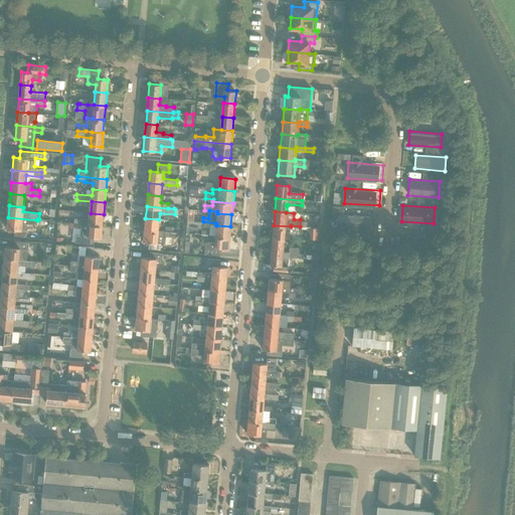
[(74,223),(103,225),(104,214),(91,213),(90,219),(75,217),(74,223)]
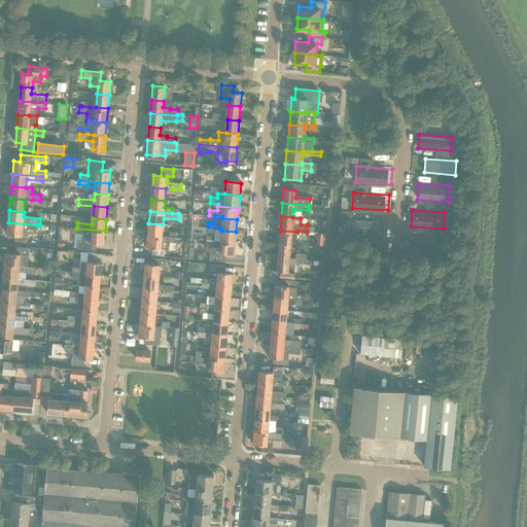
[(380,221),(347,219),(346,236),(380,238),(380,221)]
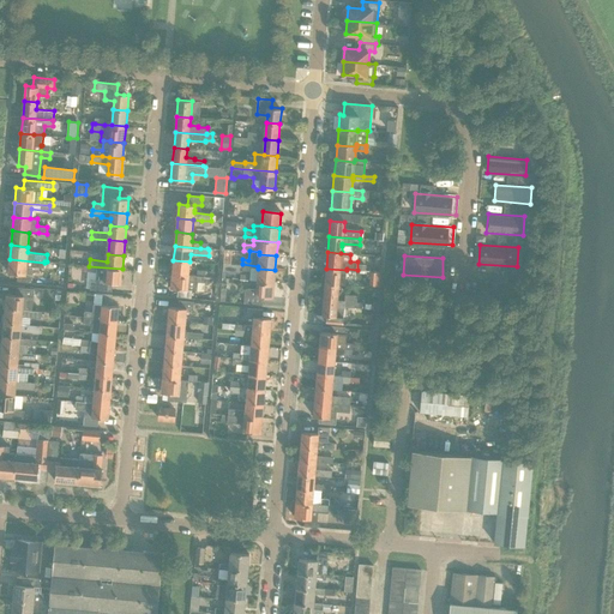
[(44,263),(10,259),(8,274),(17,275),(17,282),(31,283),(31,274),(34,275),(34,268),(34,266),(44,268),(44,263)]
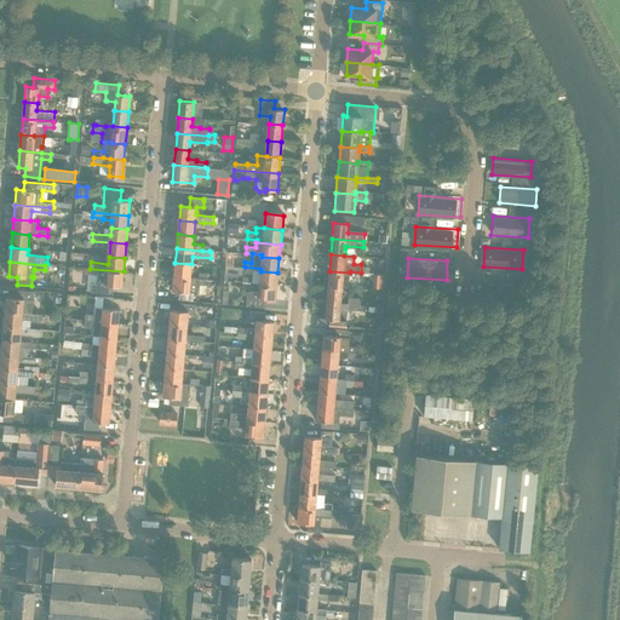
[(190,279),(191,264),(174,263),(173,276),(190,279)]
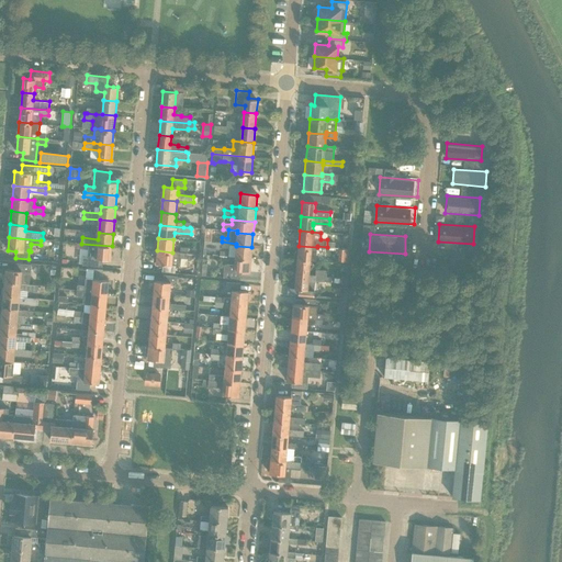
[(112,246),(81,244),(81,248),(88,248),(88,256),(83,256),(82,263),(103,266),(104,259),(111,259),(112,246)]
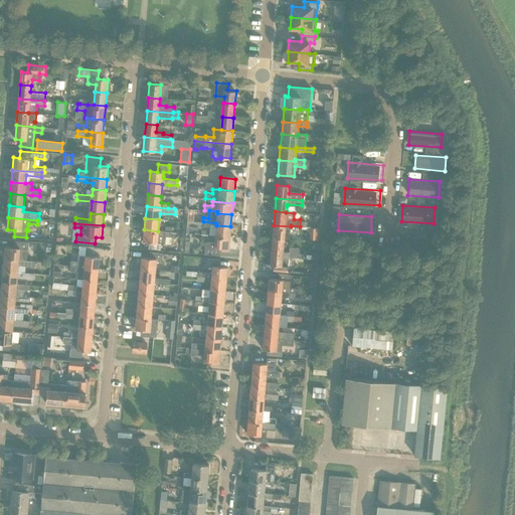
[(210,224),(209,234),(215,235),(215,237),(229,238),(230,226),(216,225),(210,224)]
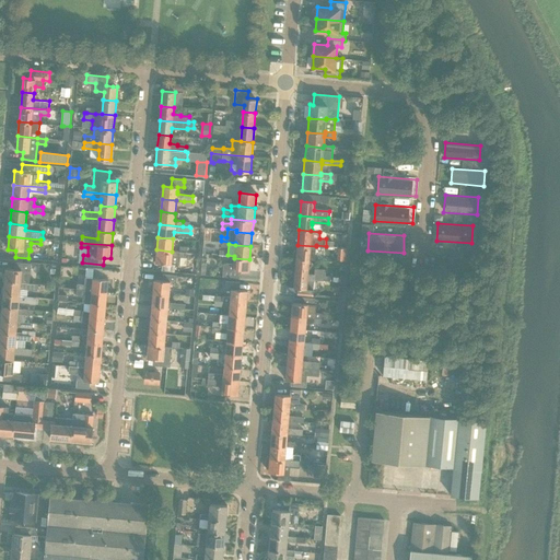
[(296,259),(308,260),(308,259),(315,259),(316,246),(298,245),(296,252),(295,251),(293,253),(293,257),(294,258),(296,258),(296,259)]
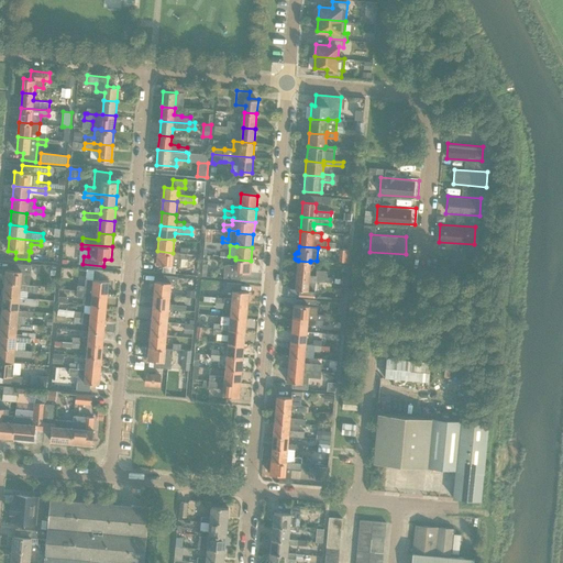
[(339,261),(348,262),(349,250),(340,249),(339,261)]
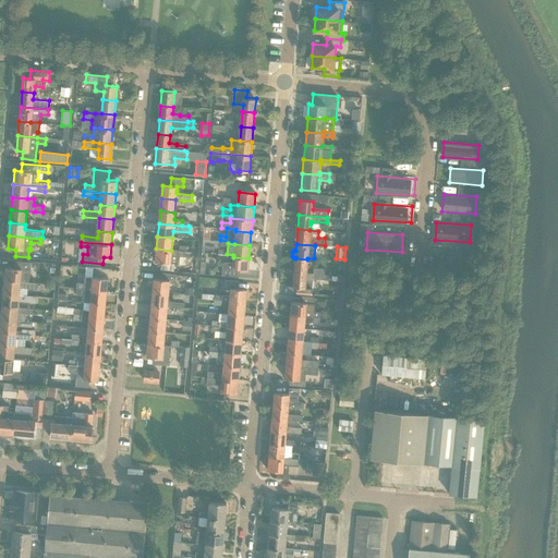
[(155,263),(161,263),(161,270),(173,271),(174,264),(177,264),(178,256),(185,257),(185,252),(179,251),(171,251),(156,249),(155,263)]
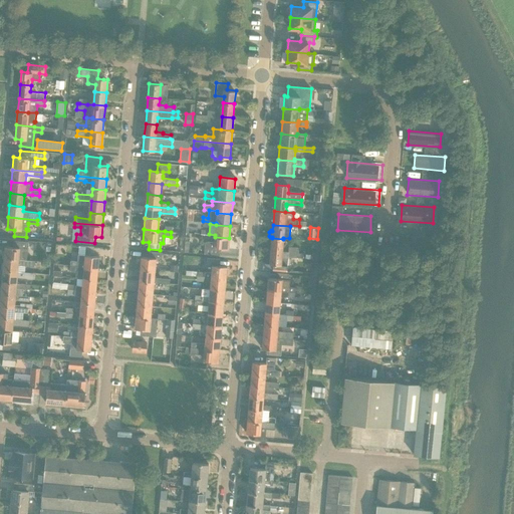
[(228,250),(229,238),(215,237),(214,244),(205,244),(204,255),(219,256),(220,249),(228,250)]
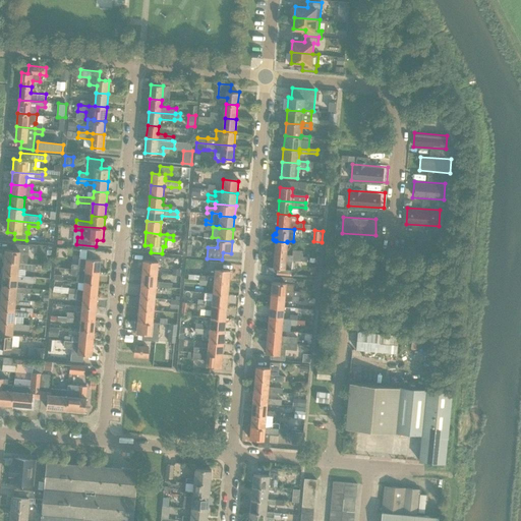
[(275,254),(286,255),(287,242),(276,241),(275,254)]
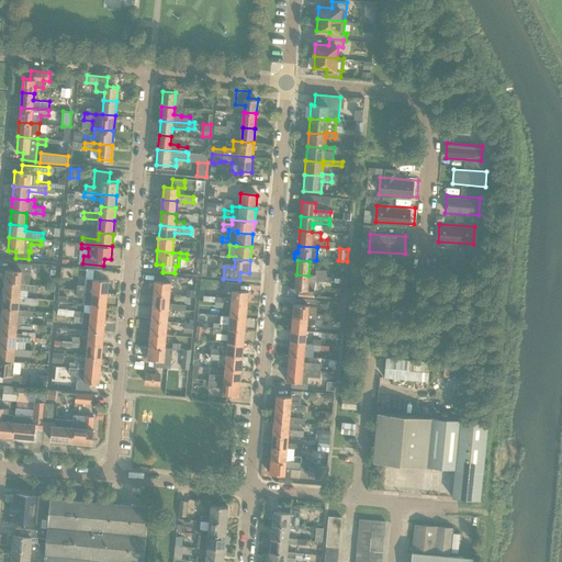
[(4,273),(3,282),(4,282),(30,284),(32,265),(29,263),(14,262),(14,270),(6,269),(6,273),(4,273)]
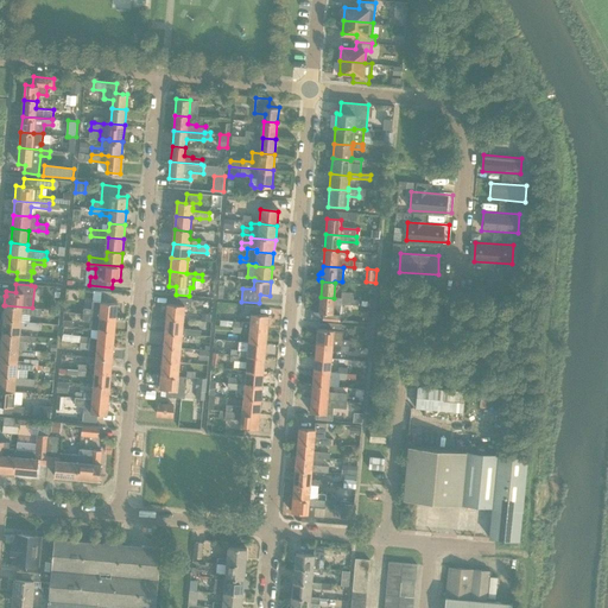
[(84,315),(115,318),(116,304),(111,303),(112,291),(102,291),(101,302),(93,301),(92,310),(84,309),(84,315)]
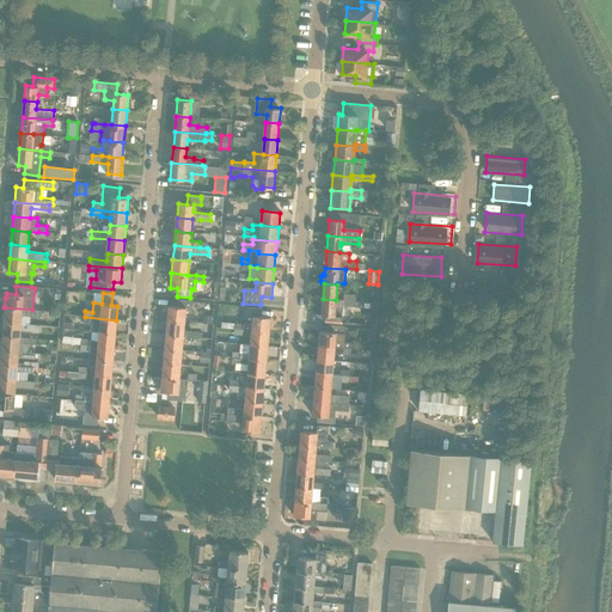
[(323,299),(320,316),(325,316),(324,323),(342,324),(343,307),(353,307),(353,306),(361,307),(361,303),(356,303),(343,301),(336,300),(323,299)]
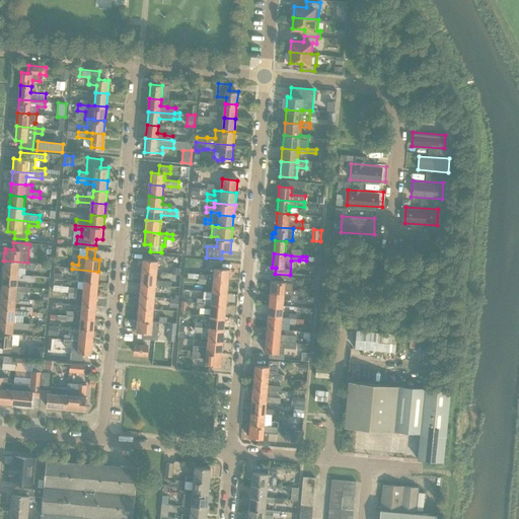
[(142,272),(157,273),(158,262),(163,263),(163,255),(151,254),(150,261),(143,260),(142,272)]
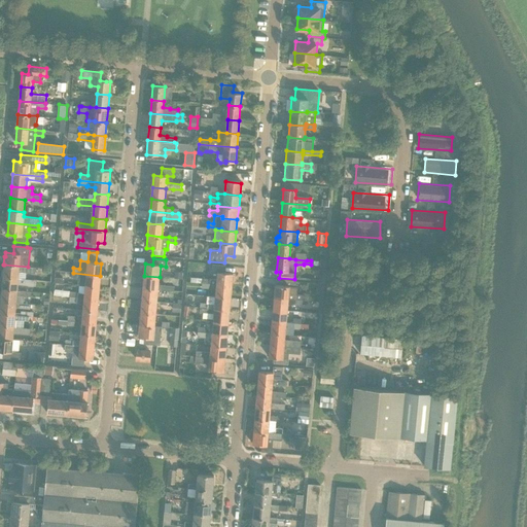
[(225,265),(213,264),(212,272),(218,272),(217,280),(190,277),(190,282),(217,284),(233,286),(234,274),(225,273),(225,265)]
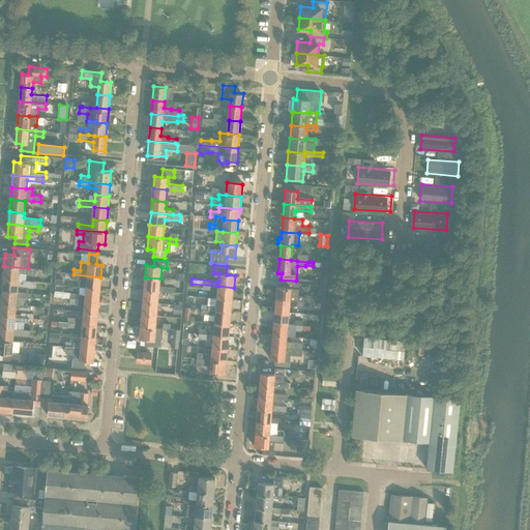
[(3,270),(2,278),(3,278),(18,280),(19,273),(36,274),(36,269),(28,268),(4,266),(4,270),(3,270)]
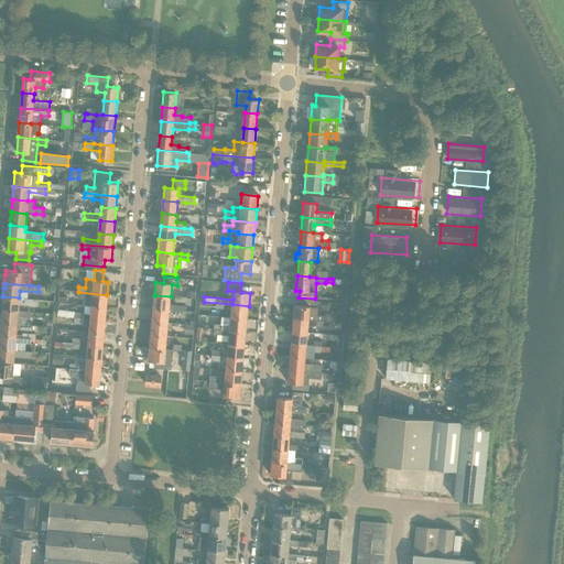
[(91,306),(106,307),(107,295),(78,292),(77,296),(85,297),(84,305),(91,306)]
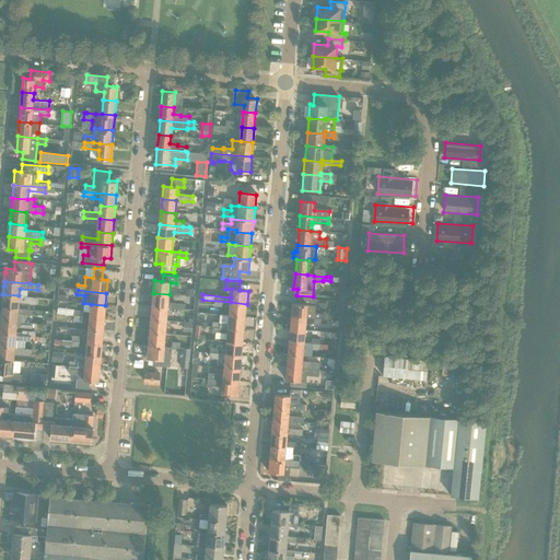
[(152,306),(168,307),(185,308),(186,303),(168,302),(170,294),(153,293),(152,306)]
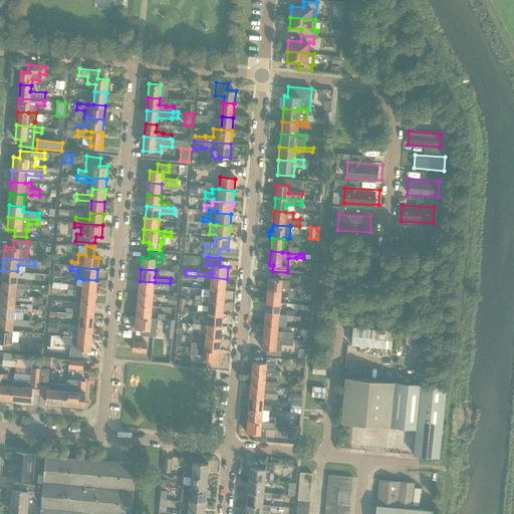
[(1,282),(2,282),(16,283),(17,276),(32,278),(34,278),(34,272),(17,271),(3,270),(3,274),(2,274),(1,282)]
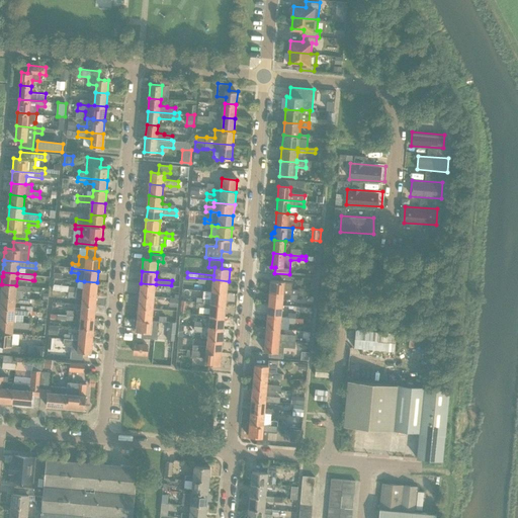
[(269,292),(297,295),(298,289),(292,288),(292,281),(290,281),(291,276),(278,275),(278,281),(270,281),(269,292)]
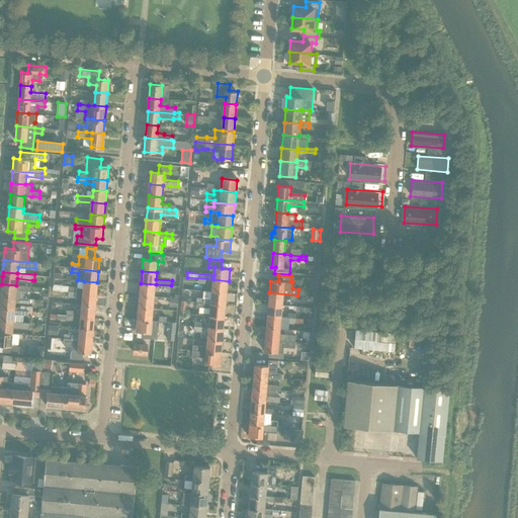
[(212,291),(228,293),(229,281),(213,279),(212,291)]
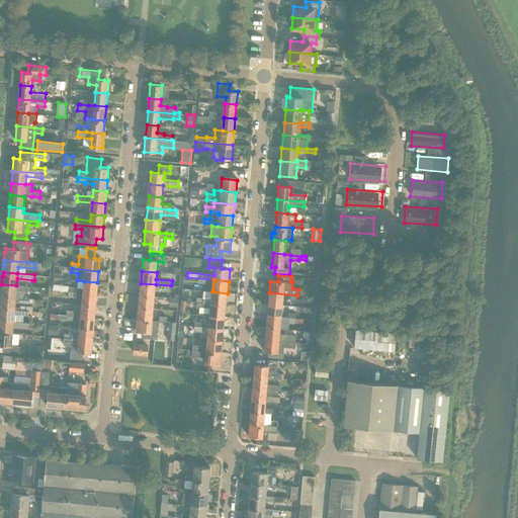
[(69,292),(96,294),(97,282),(84,281),(83,287),(77,287),(77,286),(69,285),(70,285),(54,283),(54,289),(69,290),(69,292)]
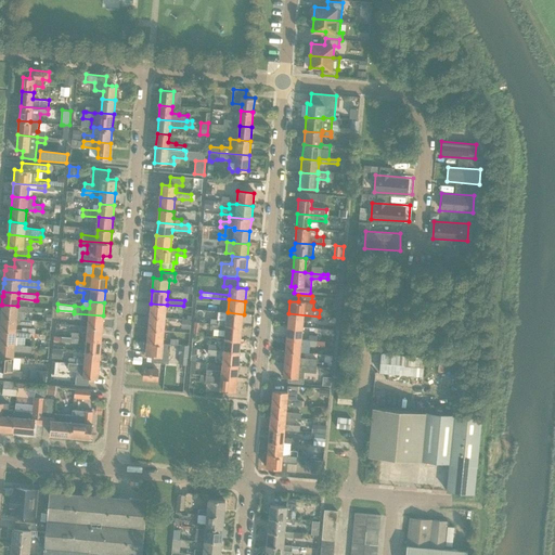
[(150,317),(165,318),(167,305),(151,304),(150,317)]
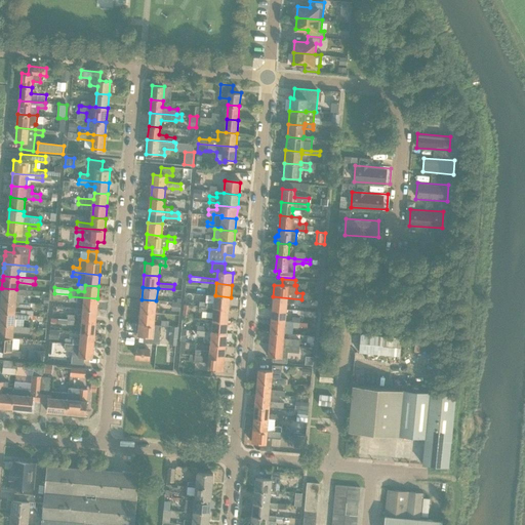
[(1,292),(0,298),(0,299),(1,300),(15,301),(15,300),(24,301),(24,294),(31,295),(32,291),(16,289),(2,288),(2,292),(1,292)]
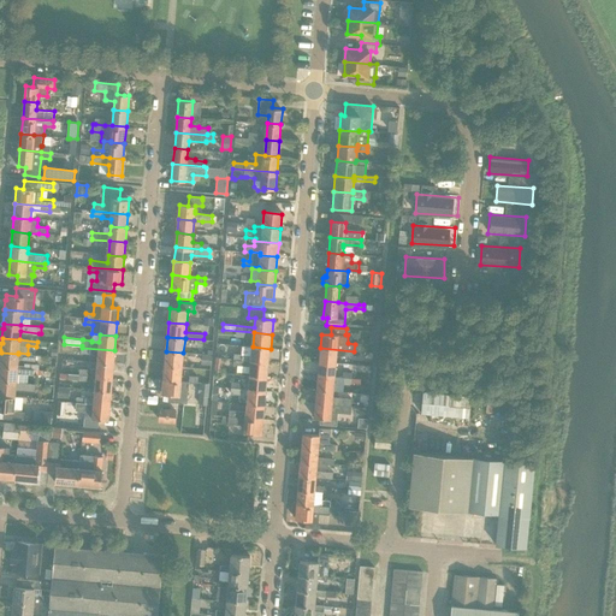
[(235,360),(270,362),(271,349),(253,347),(252,355),(243,354),(235,353),(234,359),(234,360),(235,360)]
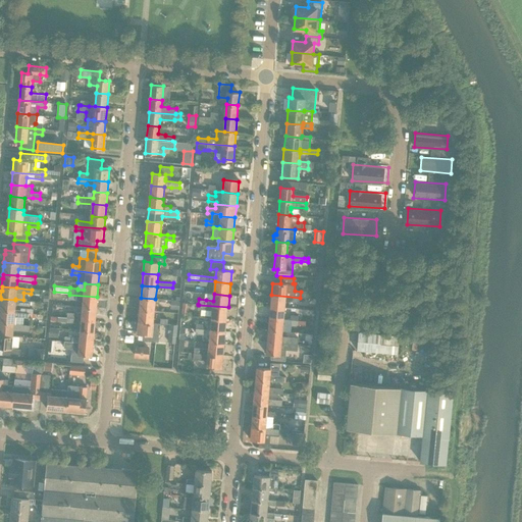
[(83,307),(96,309),(97,297),(69,295),(69,298),(76,299),(75,299),(83,300),(83,307)]
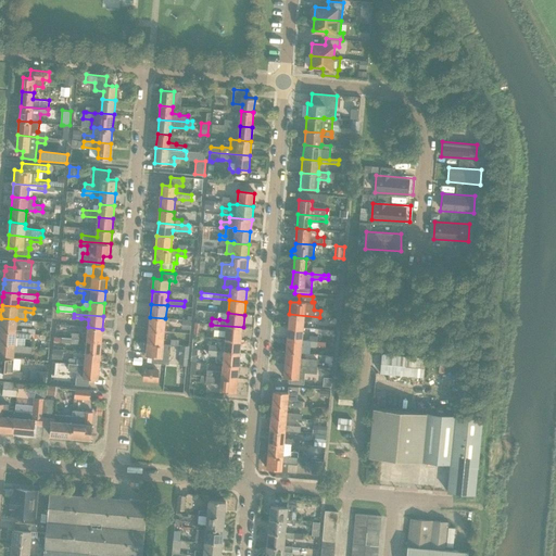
[(289,314),(288,327),(302,328),(303,321),(319,323),(319,321),(319,317),(289,314)]
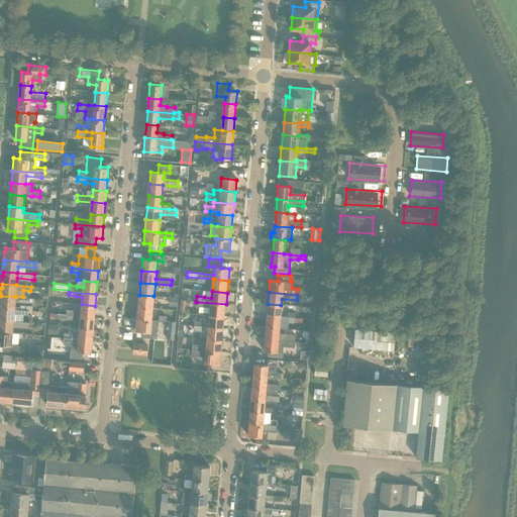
[(153,296),(139,295),(138,306),(152,308),(153,296)]
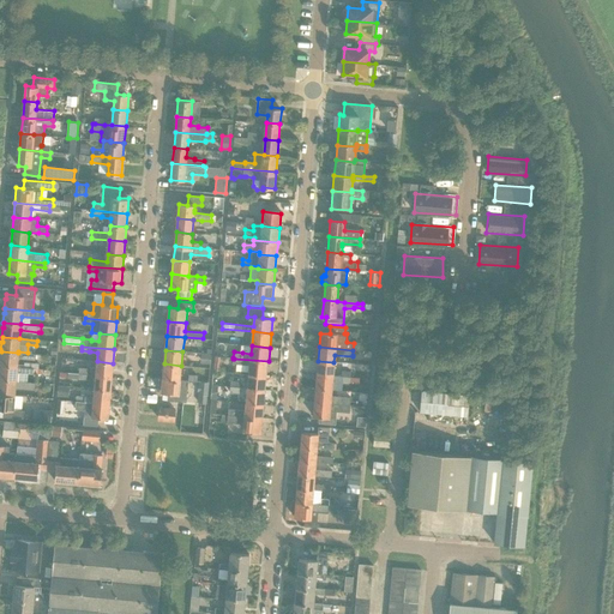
[(0,365),(38,369),(40,362),(24,361),(24,363),(17,363),(18,357),(36,359),(36,354),(28,353),(18,351),(18,353),(1,351),(1,356),(0,355),(0,365)]
